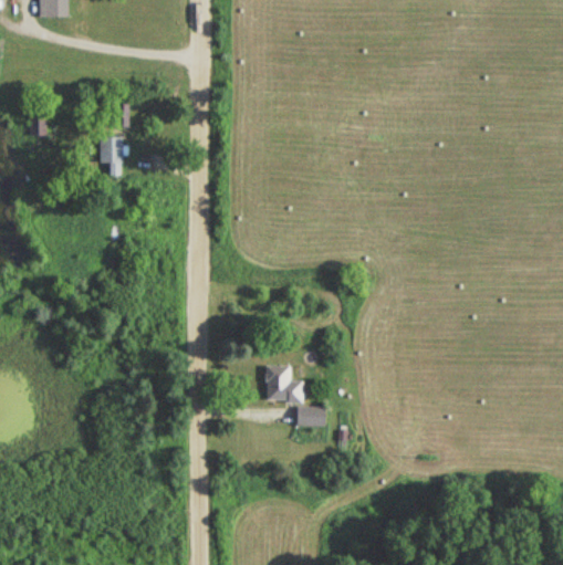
[(40,0),(40,17),(72,17),(72,0),(40,0)]
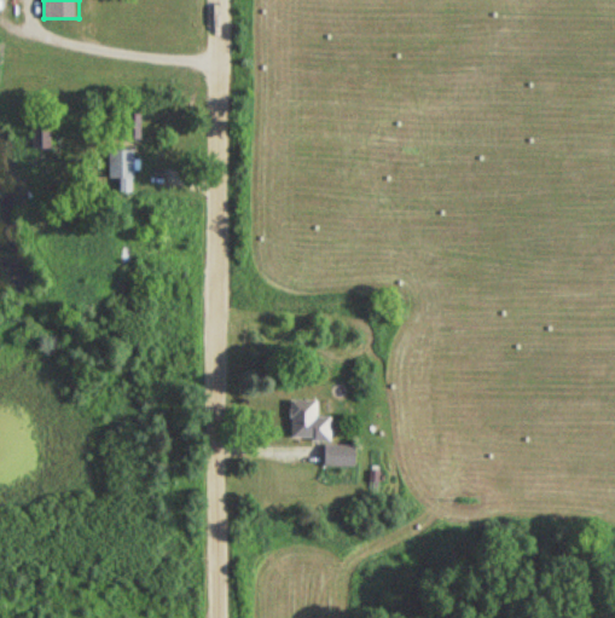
[(144,113),(121,113),(121,138),(144,138),(144,113)]
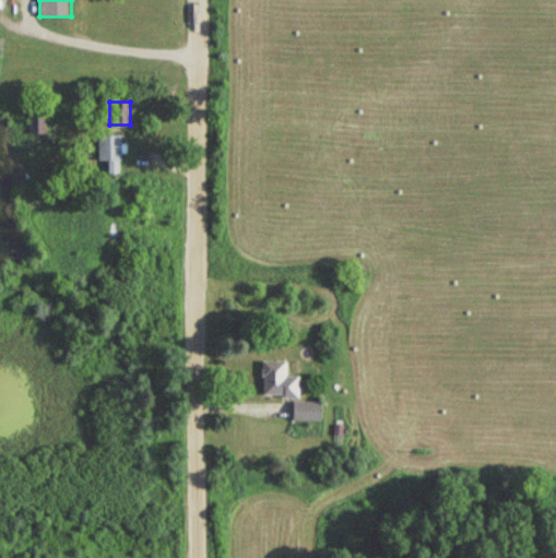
[(30,133),(49,133),(49,111),(30,111),(30,133)]
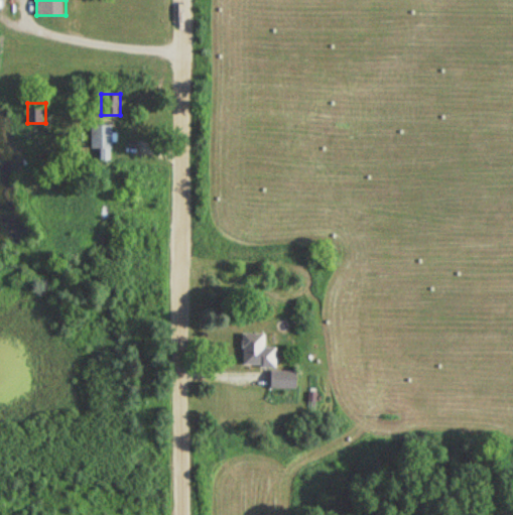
[(113,148),(113,124),(92,124),(92,148),(113,148)]
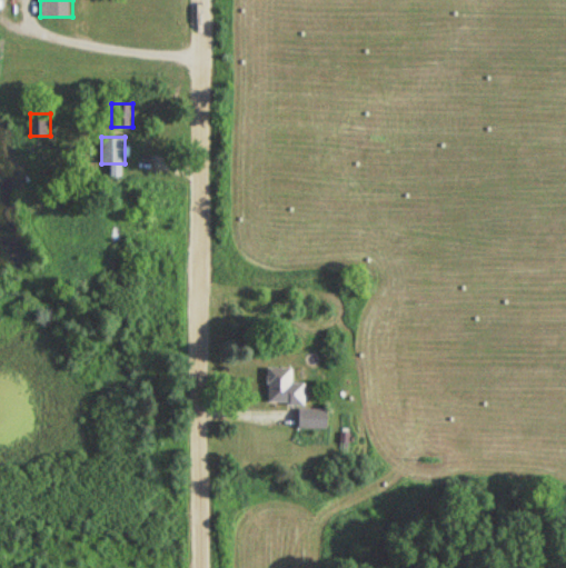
[(293,384),(293,369),(268,369),(268,405),(305,405),(305,384),(293,384)]
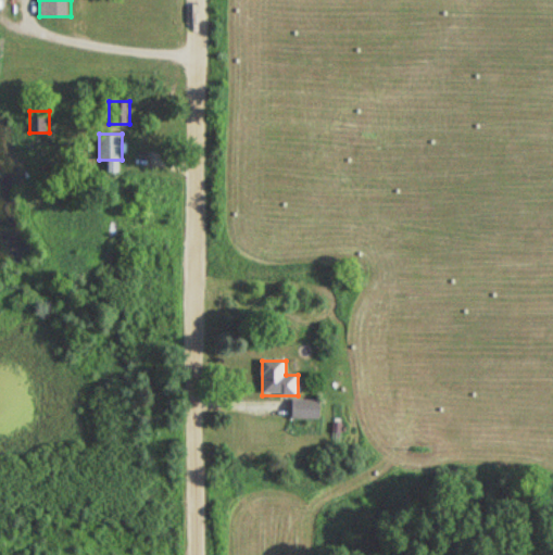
[(322,419),(322,401),(291,401),(291,419),(322,419)]
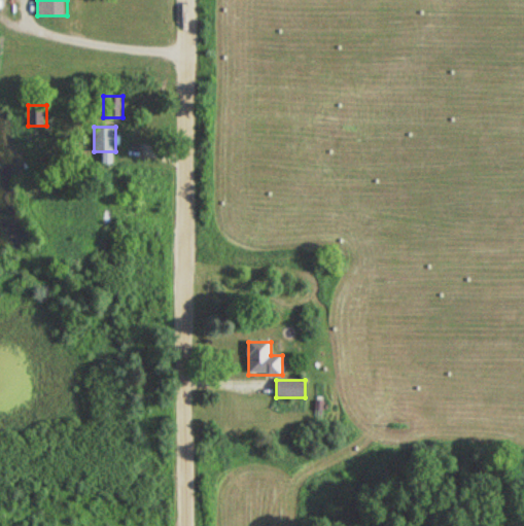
All buildings are outlined.
